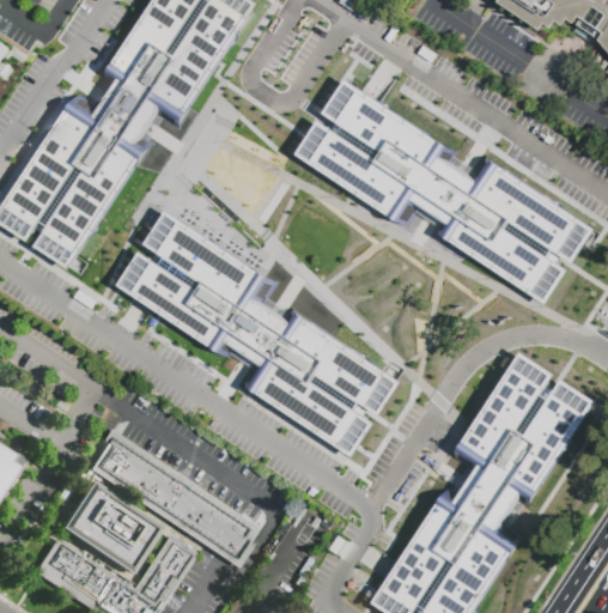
[(150,0),(250,0),(256,4),(174,131),(157,120),(144,141),(147,144),(66,269),(0,226),(0,202),(72,93),(87,103),(102,83),(98,80),(150,0)]
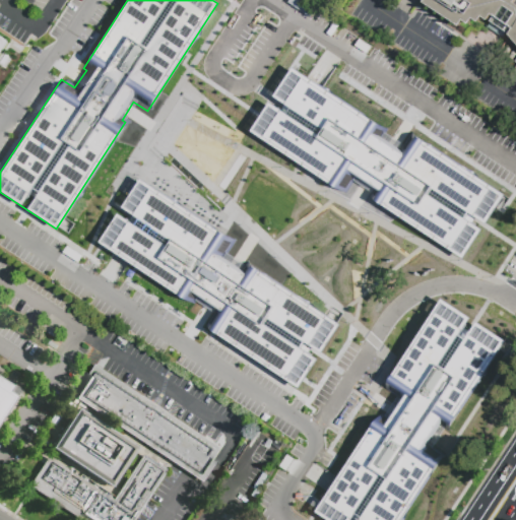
[(503,35),(507,29),(504,27),(497,39),(480,27),(488,17),(485,15),(480,20),(475,17),(472,22),(466,18),(462,24),(457,20),(453,26),(417,3),(420,0),(509,0),(507,3),(515,8),(515,49),(512,46),(503,35)]
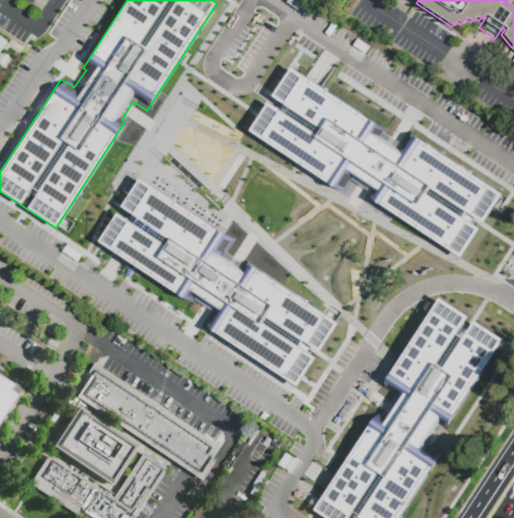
[(0,35),(9,41),(0,55),(0,35)]
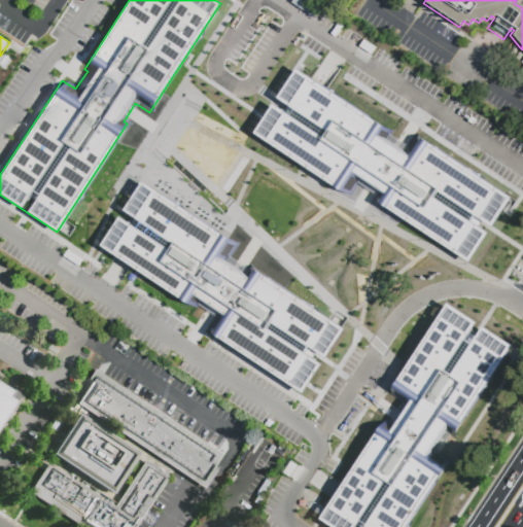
[(294,68),(388,130),(382,140),(403,154),(415,136),(509,199),(467,261),(371,198),(377,189),(357,177),(346,195),(252,133),(294,68)]
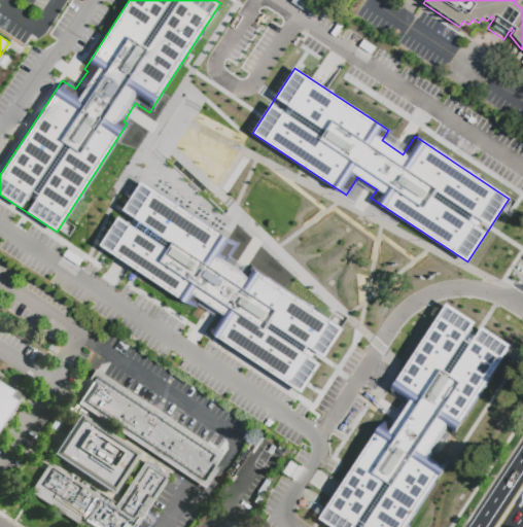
[(98,245),(192,308),(194,304),(212,317),(203,329),(301,394),(344,329),(247,265),(244,269),(225,256),(234,244),(140,181),(98,245)]
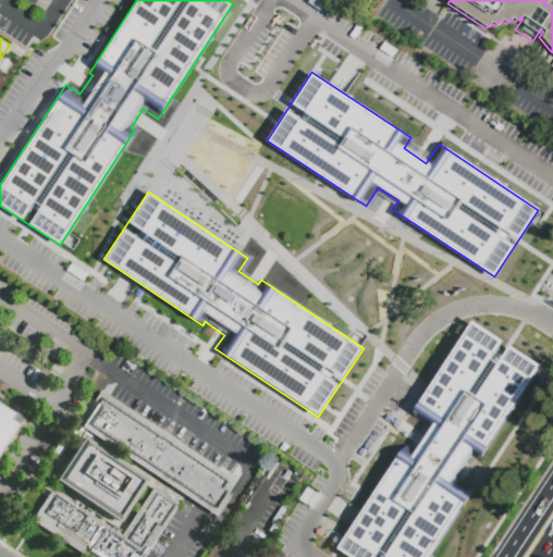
[(538,363),(475,460),(465,454),(449,479),(469,492),(426,556),(357,556),(338,544),(405,442),(416,449),(429,430),(408,417),(472,320),(538,363)]
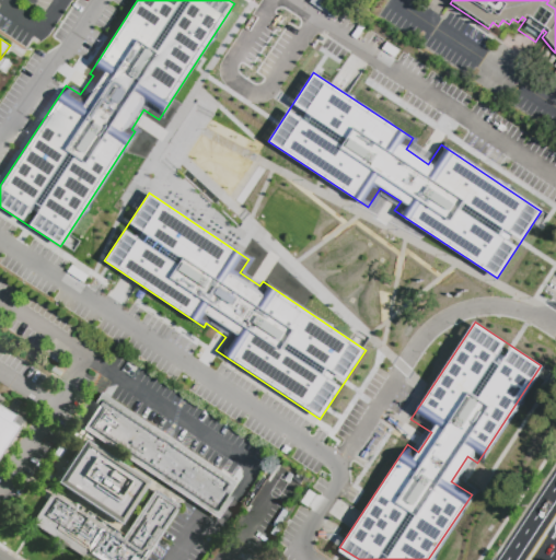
[(236,485),(217,516),(213,522),(79,432),(102,396),(217,471),(236,485)]
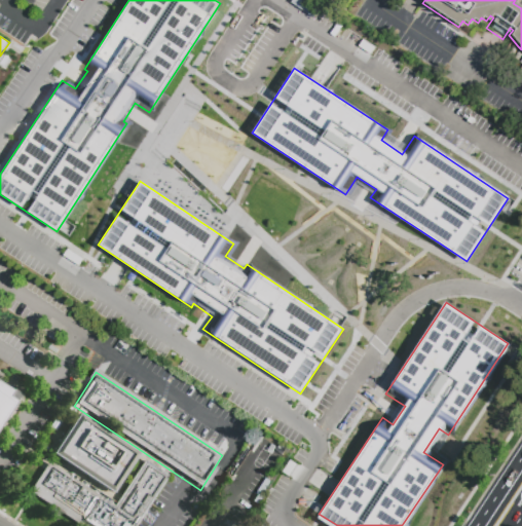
[(0,385),(10,392),(6,399),(15,405),(0,428),(0,385)]
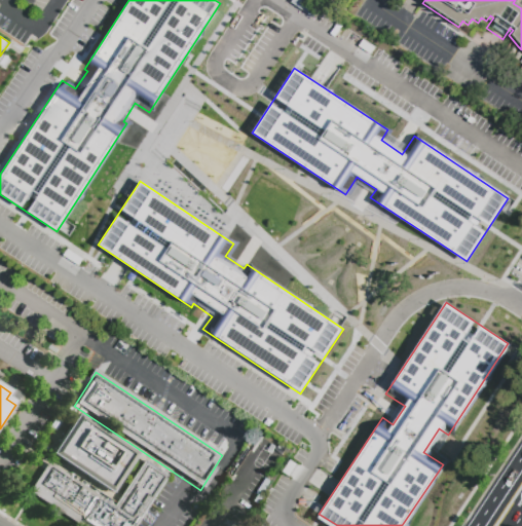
[(75,416),(135,455),(108,495),(48,455),(75,416)]
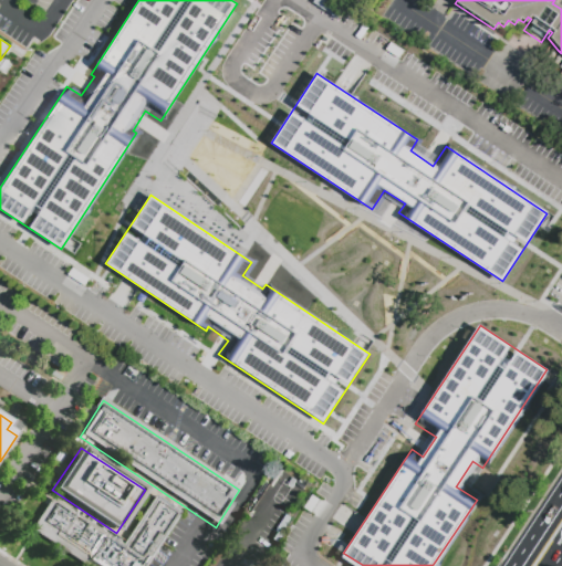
[(79,565),(28,532),(49,500),(118,547),(152,496),(178,514),(143,565),(79,565)]
